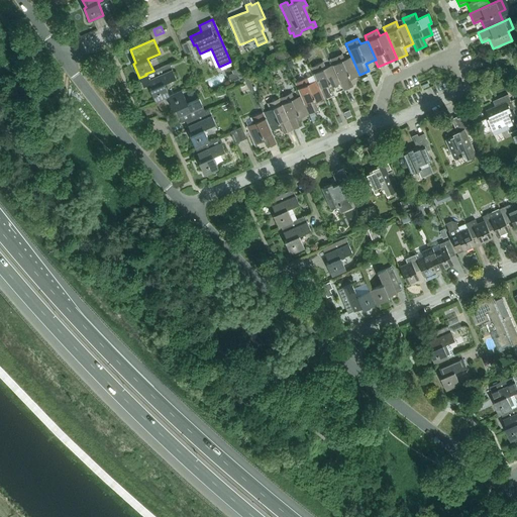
[(283,49),(271,54),(275,64),(287,59),(283,49)]
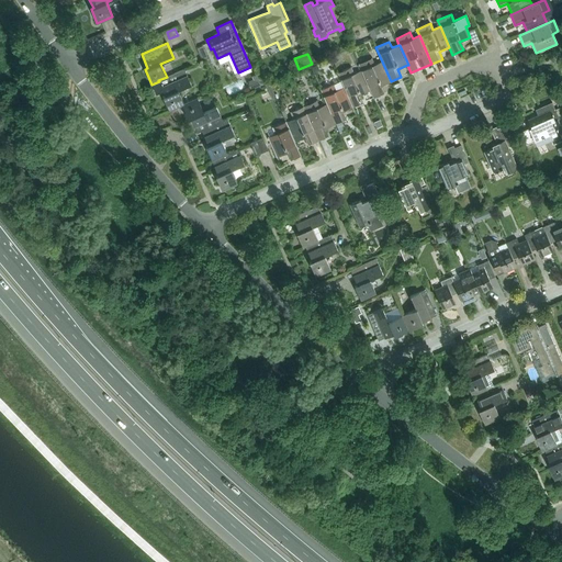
[(382,62),(374,65),(372,58),(358,64),(361,70),(370,91),(373,99),(383,93),(380,86),(391,81),(382,62)]
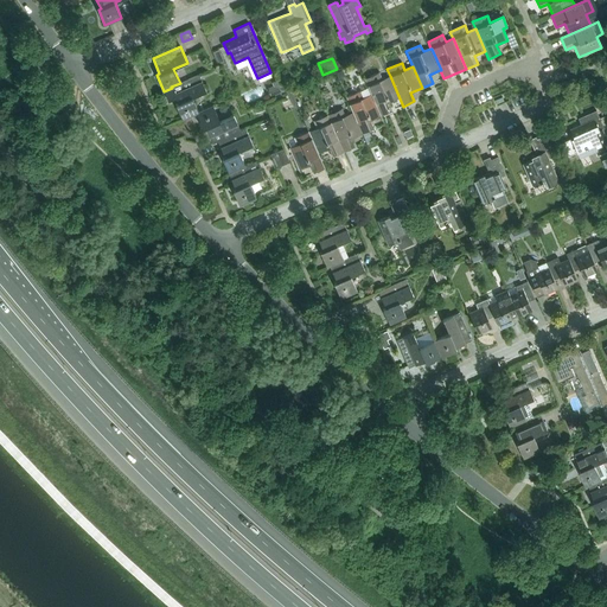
[(389,103),(400,98),(390,76),(382,80),(379,72),(364,78),(371,94),(381,116),(393,112),(389,103)]
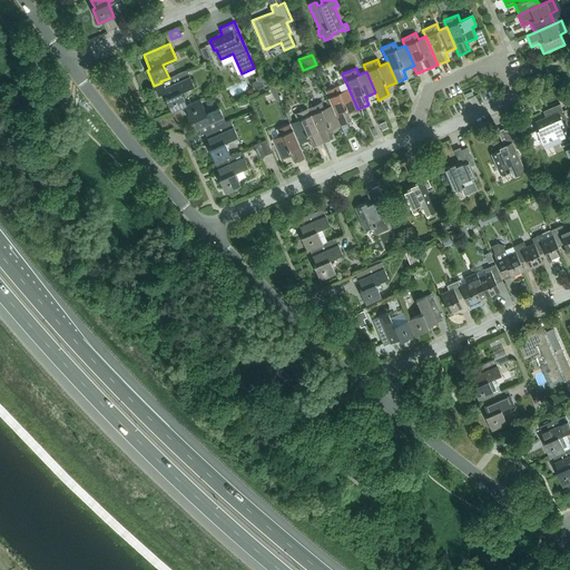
[(172,112),(185,107),(187,106),(186,105),(180,91),(194,86),(187,70),(169,78),(160,81),(161,82),(154,86),(158,96),(166,92),(167,97),(165,98),(172,112)]
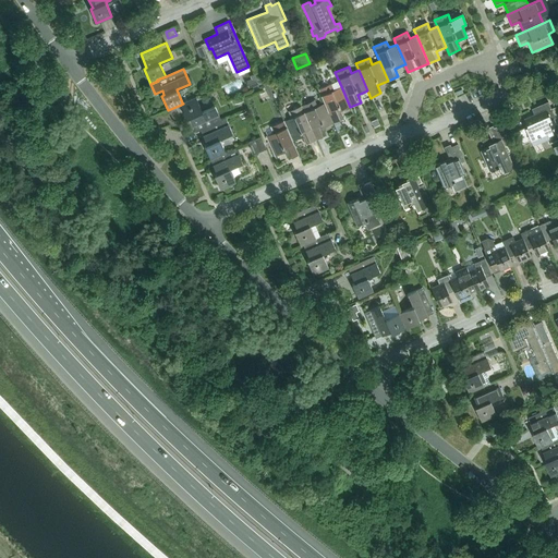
[(257,72),(250,75),(255,86),(263,83),(257,72)]
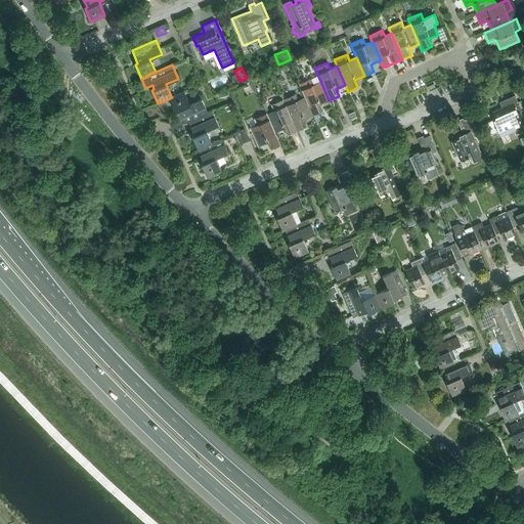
[(299,84),(305,97),(313,116),(322,112),(319,104),(329,100),(320,81),(314,84),(311,78),(299,84)]
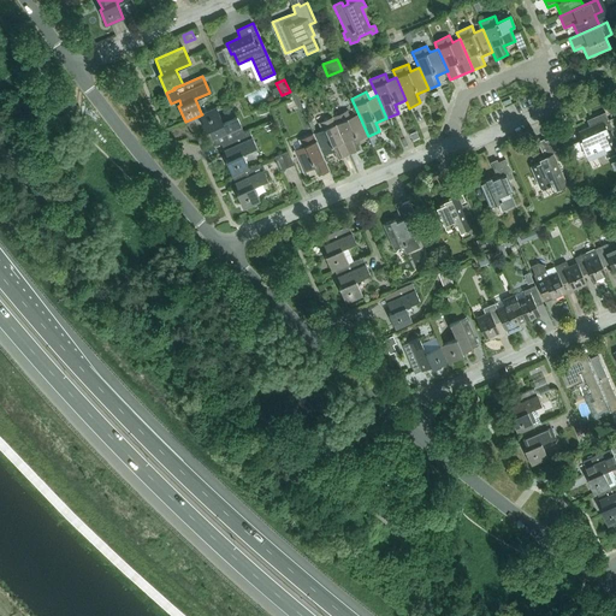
[(202,114),(200,116),(206,131),(208,130),(215,146),(221,143),(244,132),(237,117),(223,123),(215,107),(201,113),(202,114)]
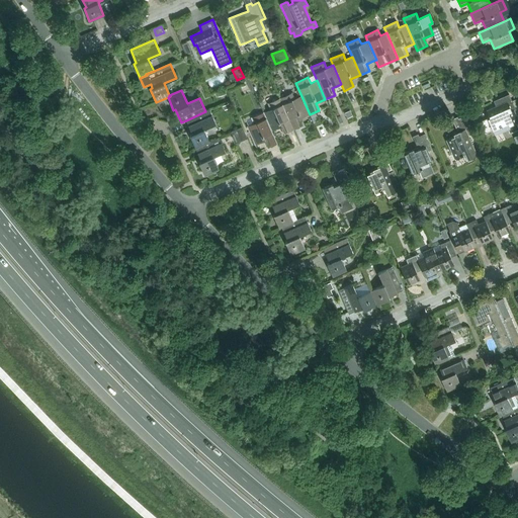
[(279,98),(293,130),(303,125),(299,118),(310,114),(301,96),(294,98),(292,93),(279,98)]
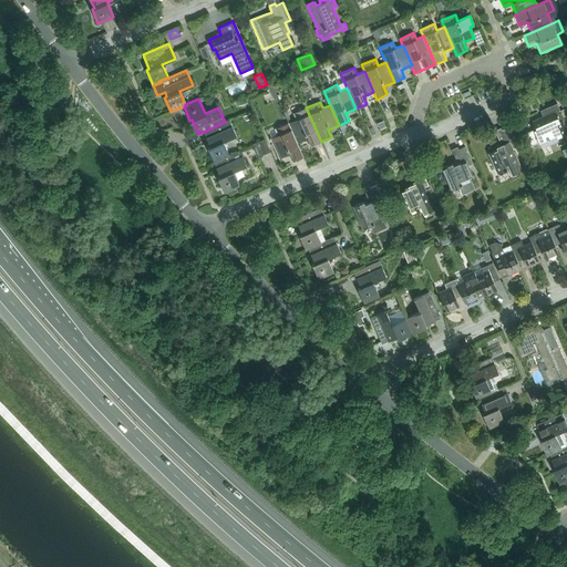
[(547,115),(533,121),(536,129),(522,135),(527,147),(549,138),(548,135),(555,133),(556,137),(554,138),(557,146),(566,141),(566,140),(565,134),(566,133),(566,132),(562,120),(564,119),(557,103),(545,109),(547,115)]
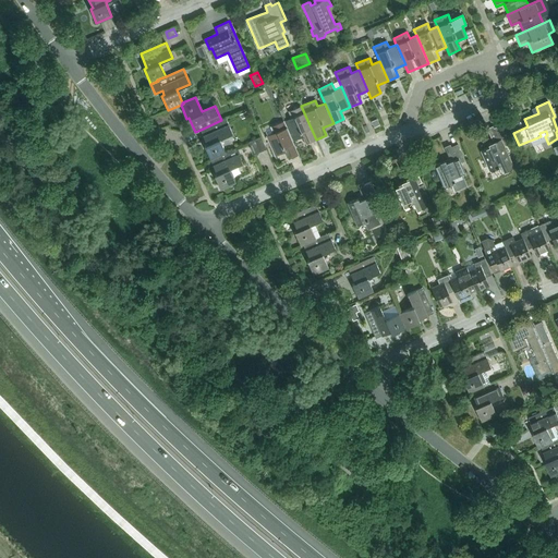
[(291,118),(283,121),(292,141),(303,136),(306,144),(316,140),(301,106),(288,111),(291,118)]
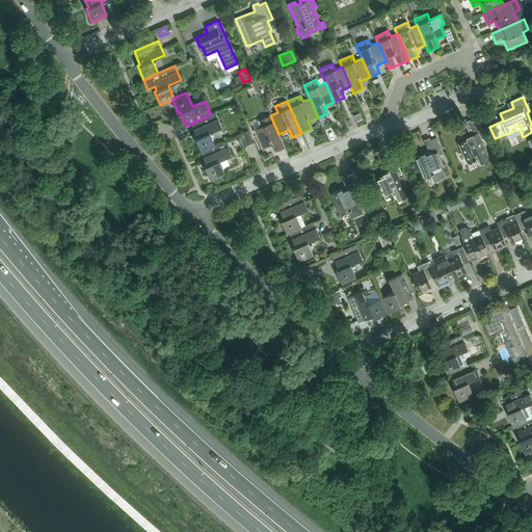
[(194,138),(201,152),(215,145),(209,132),(221,127),(215,112),(211,114),(191,124),(197,137),(194,138)]
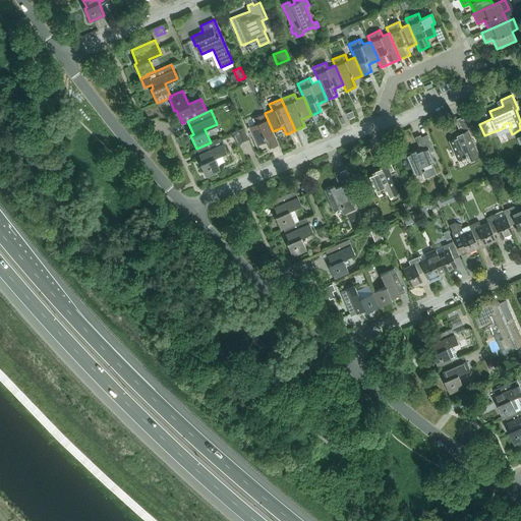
[(279,145),(273,131),(265,113),(252,118),(255,124),(248,127),(256,146),(266,141),(269,149),(279,145)]
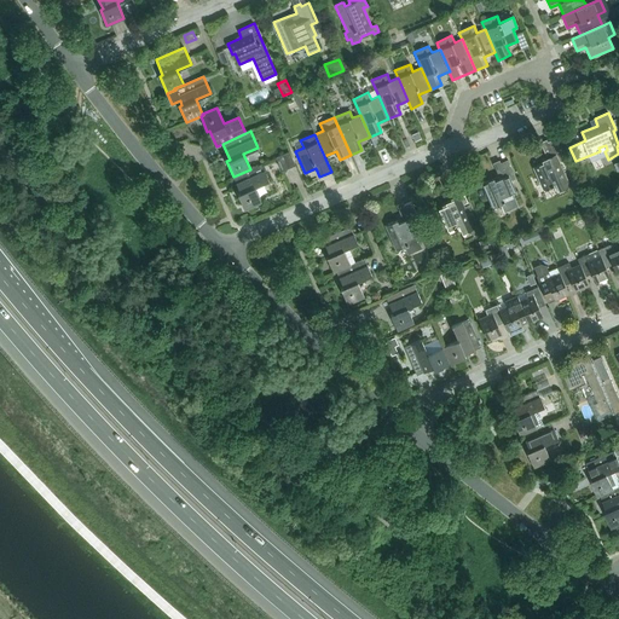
[(543,163),(534,166),(544,189),(555,184),(559,191),(570,186),(559,162),(563,160),(554,139),(548,142),(553,155),(542,160),(543,163)]
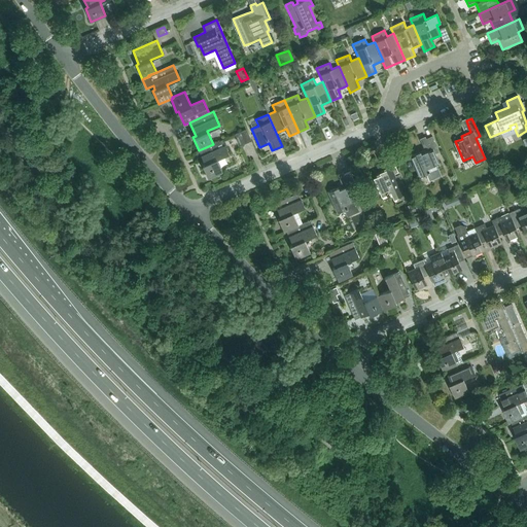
[(246,130),(235,134),(238,140),(243,138),(246,143),(251,141),(246,130)]
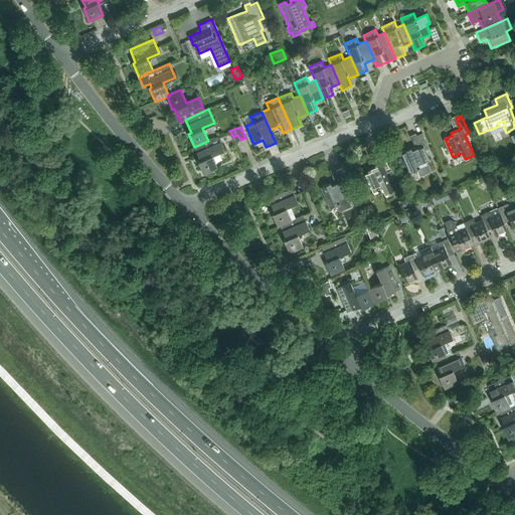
[(410,148),(401,152),(409,173),(418,169),(421,176),(432,171),(426,160),(428,160),(424,150),(428,149),(421,133),(416,136),(420,146),(411,150),(410,148)]
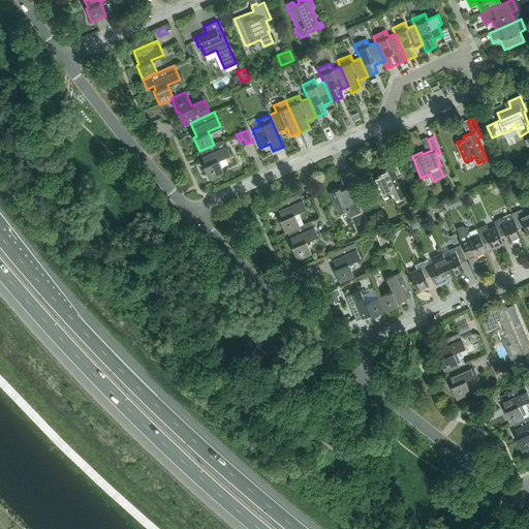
[(223,141),(214,145),(199,151),(206,164),(203,165),(209,180),(223,174),(218,160),(229,155),(223,141)]
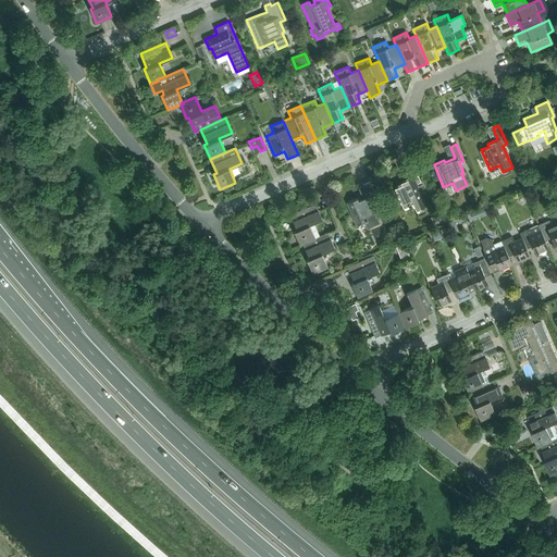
[(412,203),(416,210),(418,215),(428,212),(425,207),(425,206),(417,184),(421,182),(412,163),(406,165),(411,177),(400,182),(401,185),(394,188),(397,194),(394,196),(398,207),(401,205),(403,208),(412,203)]
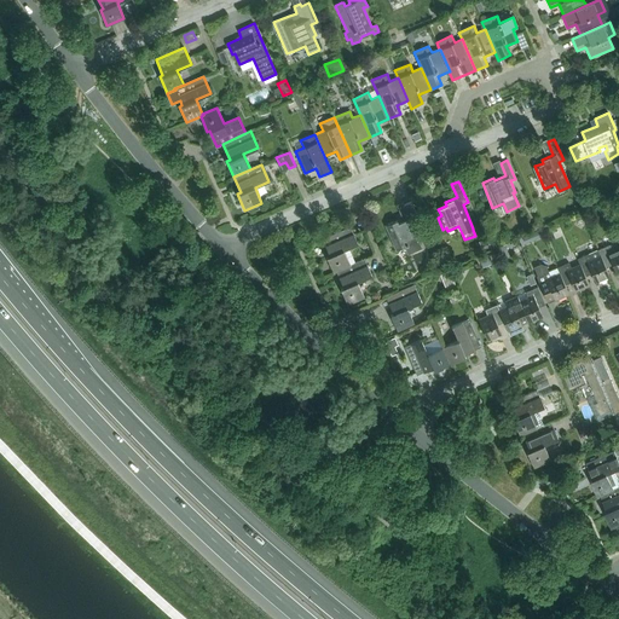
[(588,202),(583,189),(573,192),(579,207),(588,202)]
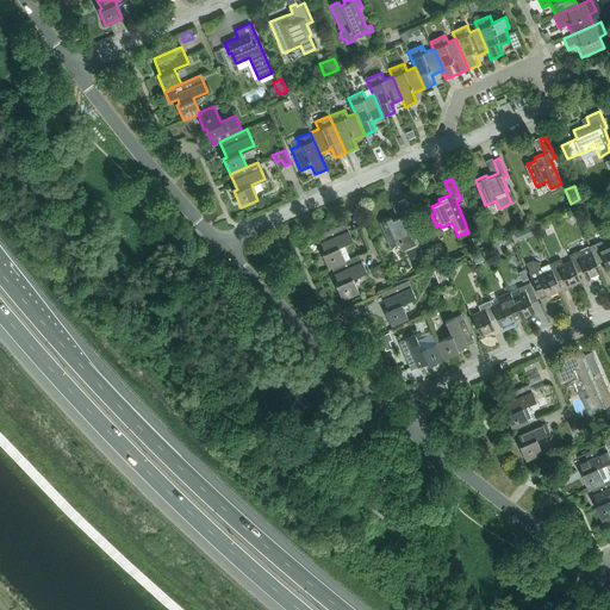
[(391,217),(380,222),(391,247),(402,242),(404,249),(416,244),(410,231),(412,230),(408,219),(412,217),(405,199),(398,203),(403,215),(392,219),(391,217)]
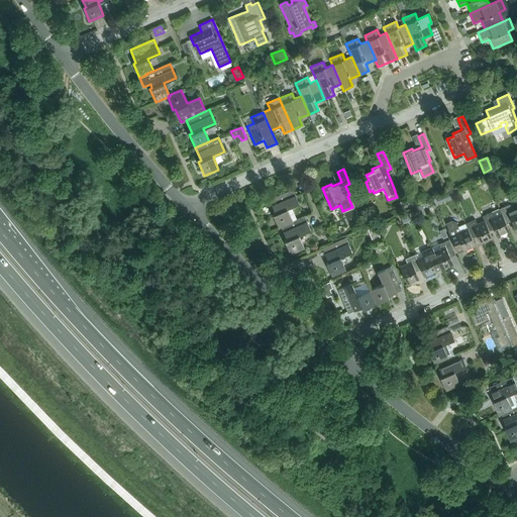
[(275,213),(273,214),(279,227),(281,226),(292,221),(287,209),(299,203),(293,189),(269,200),(275,213)]
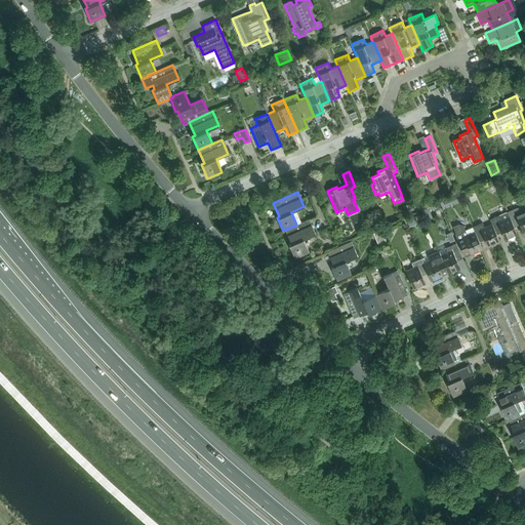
[(413,202),(406,205),(410,213),(416,210),(413,202)]
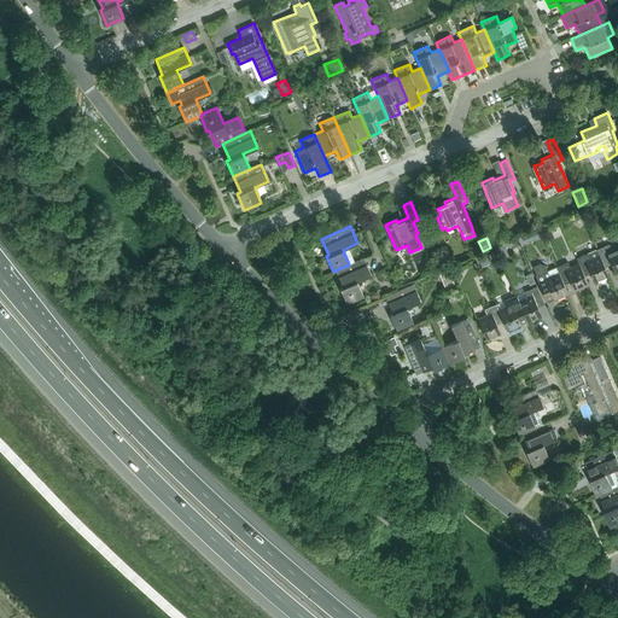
[(608,244),(596,250),(599,255),(604,264),(610,262),(614,273),(617,272),(617,246),(611,250),(608,244)]
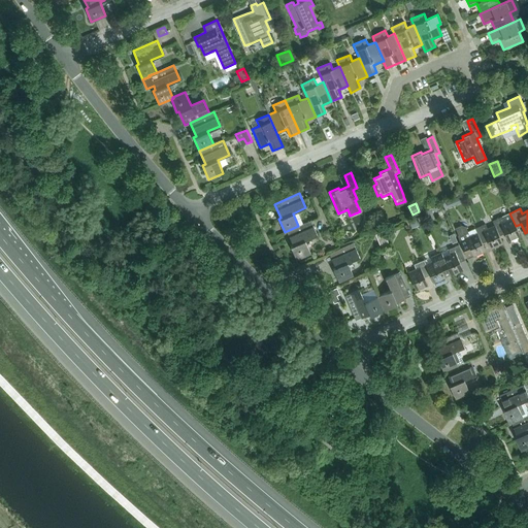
[(494,226),(498,233),(503,231),(507,241),(520,236),(516,226),(512,218),(509,213),(492,221),(494,226)]
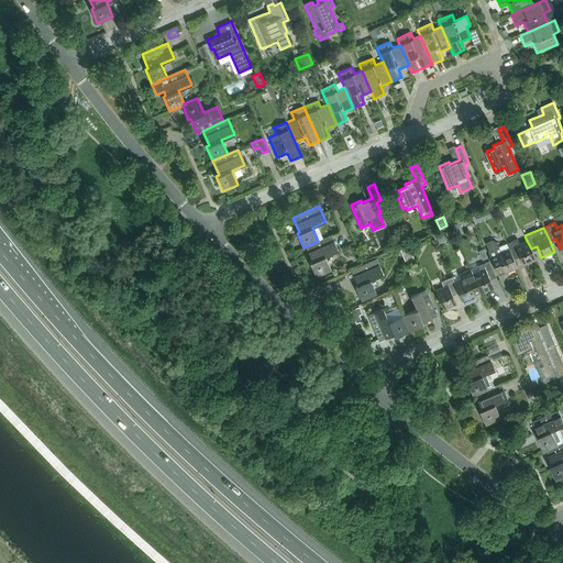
[(318,241),(306,246),(312,261),(310,262),(316,277),(331,271),(326,256),(338,251),(331,235),(318,241)]
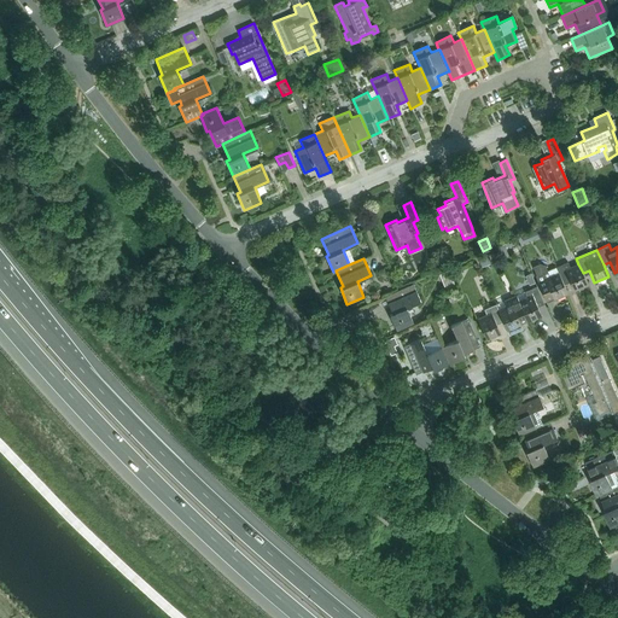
[(555,267),(558,273),(563,283),(569,279),(575,291),(588,285),(583,273),(578,264),(570,268),(567,262),(555,267)]
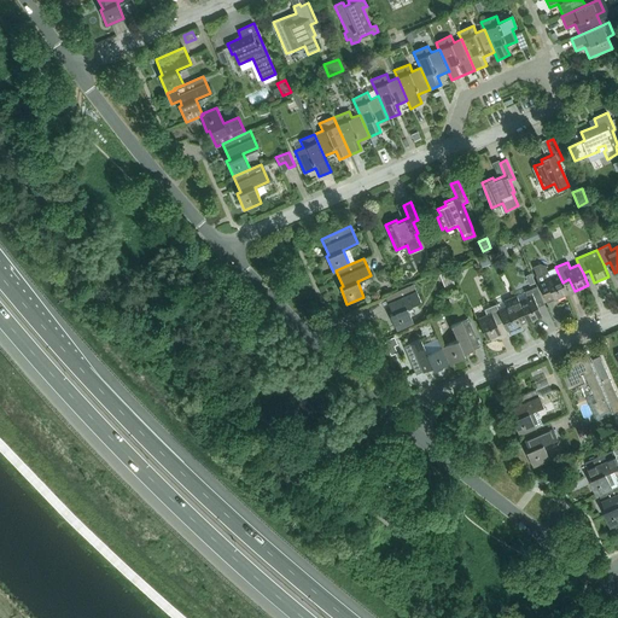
[(567,293),(563,283),(558,273),(549,277),(547,270),(546,272),(544,267),(540,264),(532,268),(542,291),(549,289),(554,299),(567,293)]
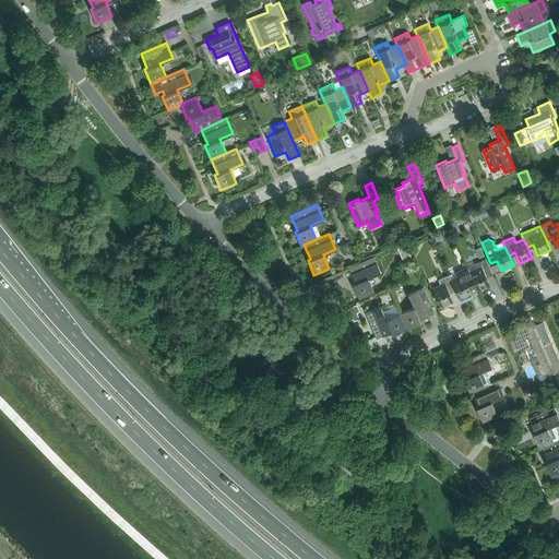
[(388,249),(381,251),(385,260),(391,257),(388,249)]
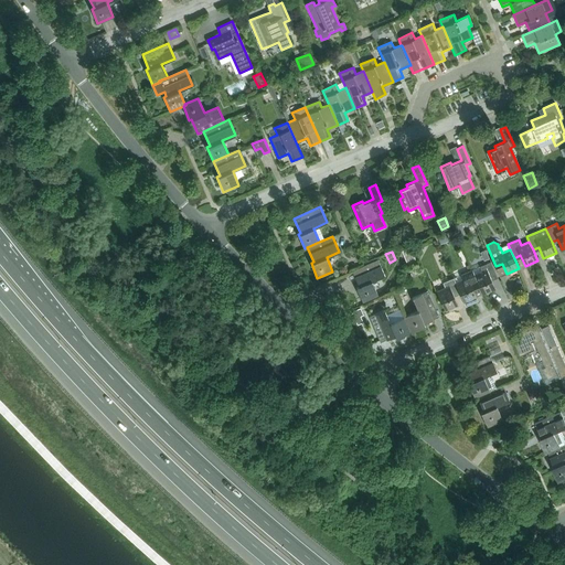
[(377,259),(352,272),(359,286),(356,287),(362,301),(377,295),(372,280),(384,275),(377,259)]
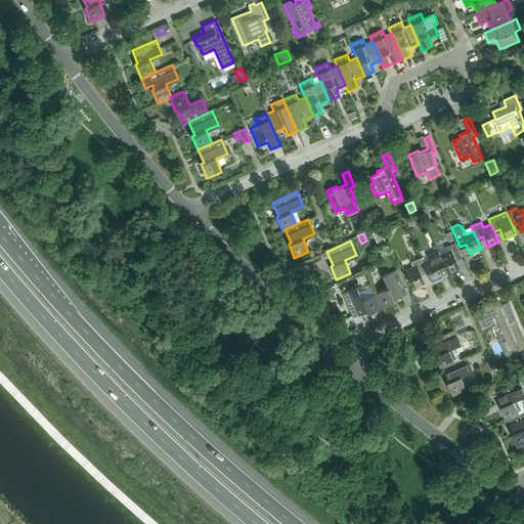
[(447,252),(440,255),(443,263),(447,273),(460,268),(454,258),(461,256),(454,243),(445,248),(447,252)]
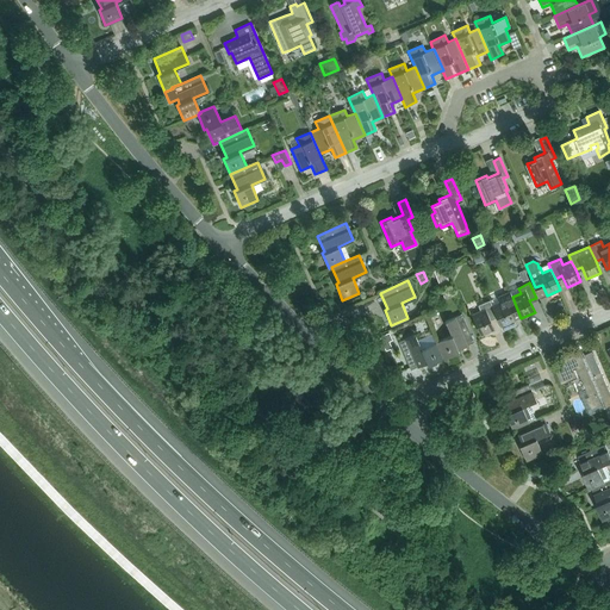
[(500,303),(492,306),(496,316),(503,331),(516,325),(509,310),(516,306),(512,297),(510,292),(498,297),(500,303)]
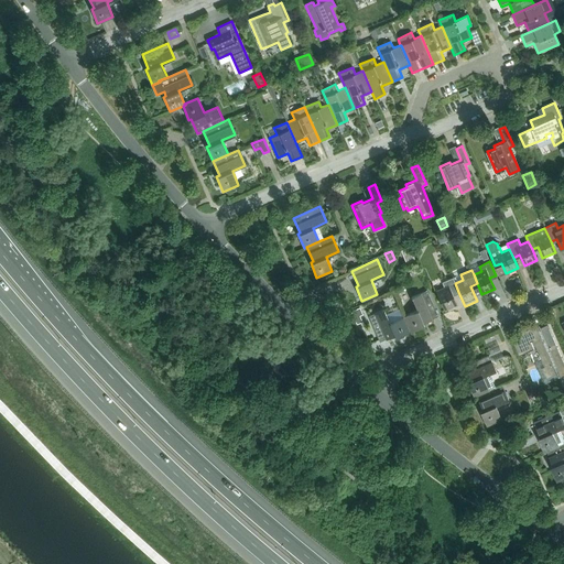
[(458,292),(455,283),(453,278),(442,282),(444,288),(436,291),(444,311),(457,305),(453,294),(458,292)]
